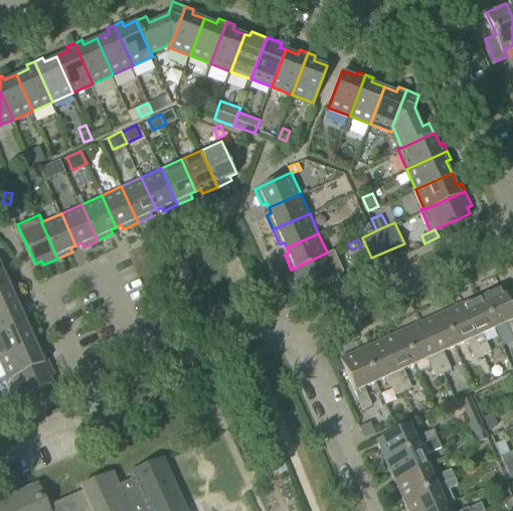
[(327,251),(327,252),(291,270),(298,284),(302,282),(305,288),(344,271),(335,248),(327,251)]
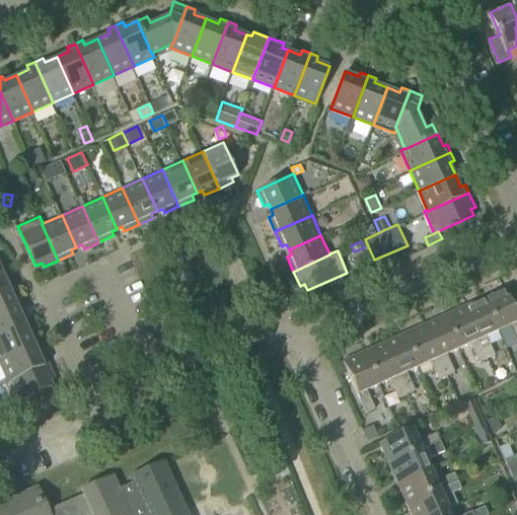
[(0,287),(13,281),(9,274),(5,276),(0,264),(0,287)]
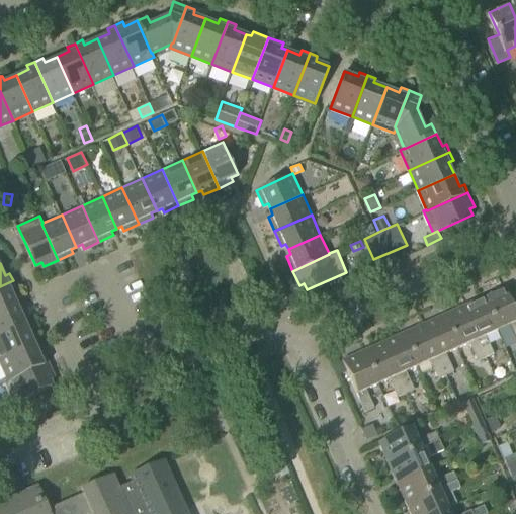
[(16,288),(13,280),(0,286),(0,310),(17,303),(12,290),(16,288)]
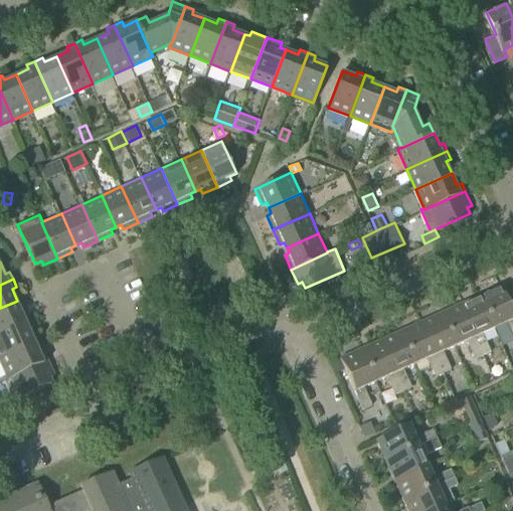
[(512,308),(502,284),(481,293),(495,326),(507,320),(512,332),(512,308)]
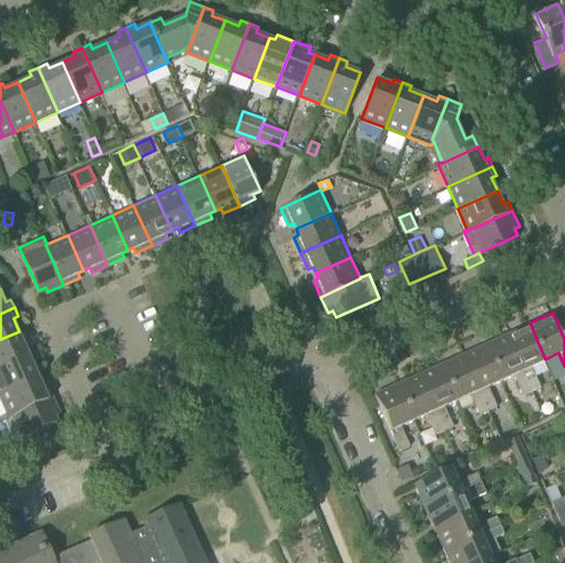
[(530,323),(507,333),(533,389),(542,385),(533,365),(545,359),(530,323)]
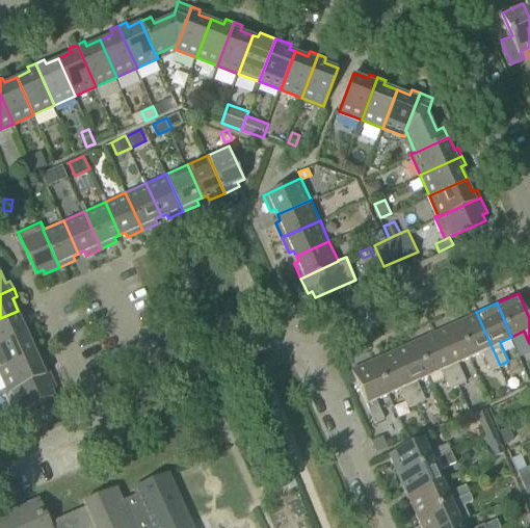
[(18,311),(0,318),(0,343),(32,330),(28,321),(24,323),(18,311)]
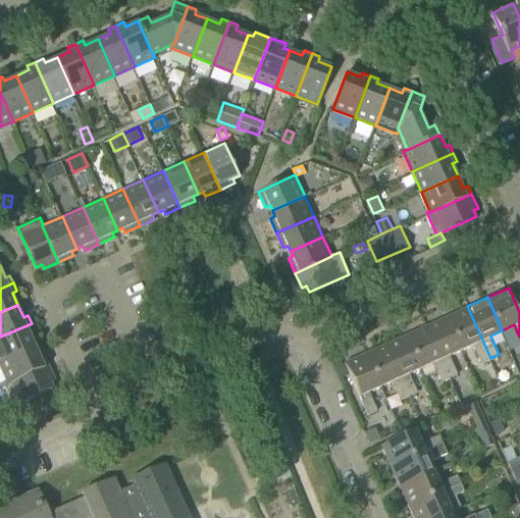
[(467,306),(447,315),(462,348),(474,343),(482,361),(490,358),(467,306)]
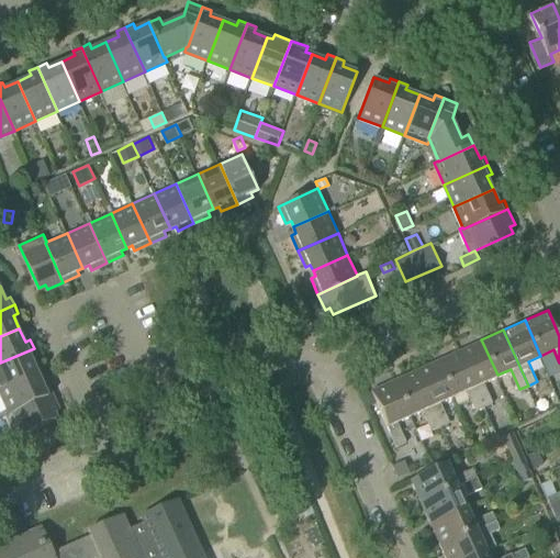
[(497,375),(481,339),(460,349),(484,404),(493,401),(484,381),(497,375)]
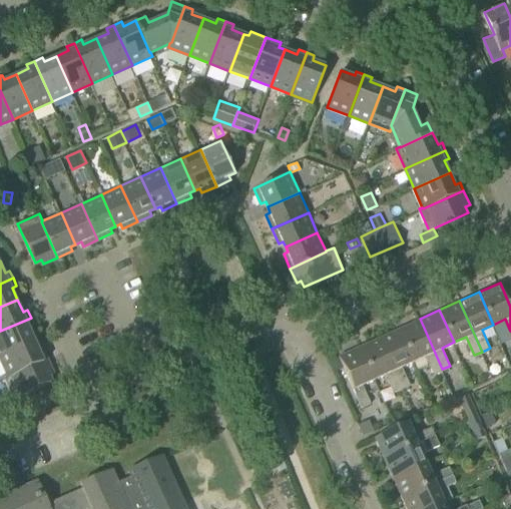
[(34,326),(31,318),(0,331),(0,355),(35,340),(30,328),(34,326)]
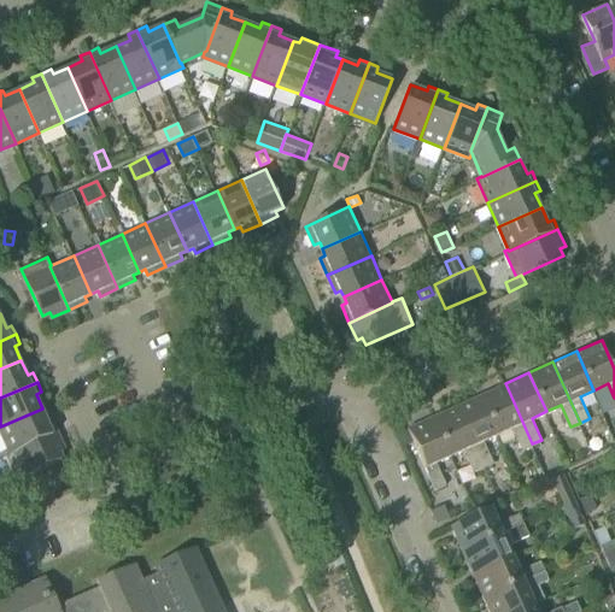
[(532,443),(505,383),(481,394),(499,433),(513,427),(522,448),(532,443)]
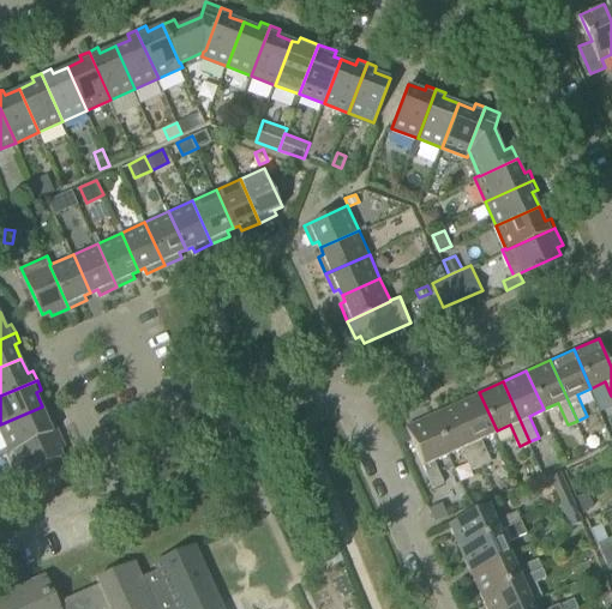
[(497,430),(479,392),(456,402),(483,463),(492,459),(483,438),(497,430)]
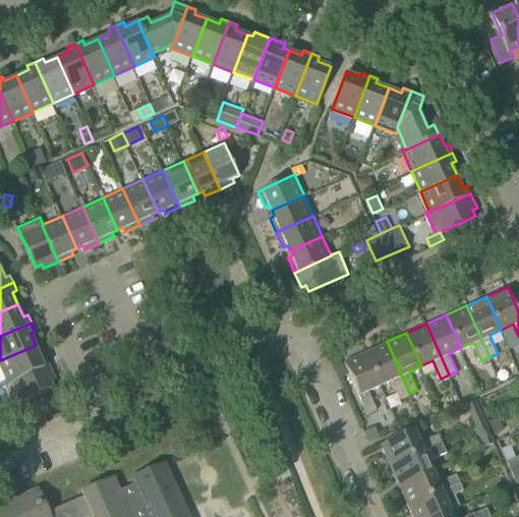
[(409,393),(387,341),(366,351),(381,384),(393,379),(401,397),(409,393)]
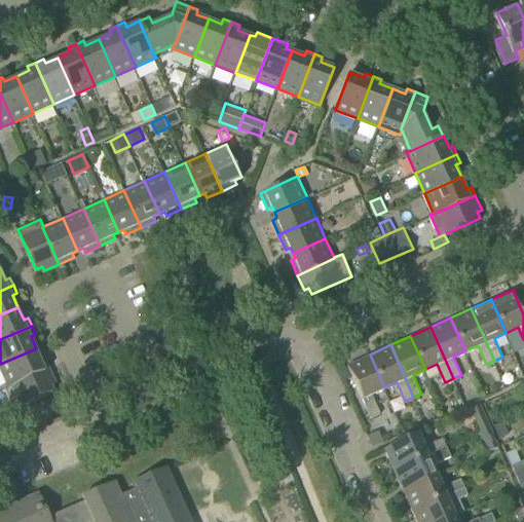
[(36,348),(0,364),(0,366),(7,383),(8,385),(49,367),(46,359),(42,361),(36,348)]
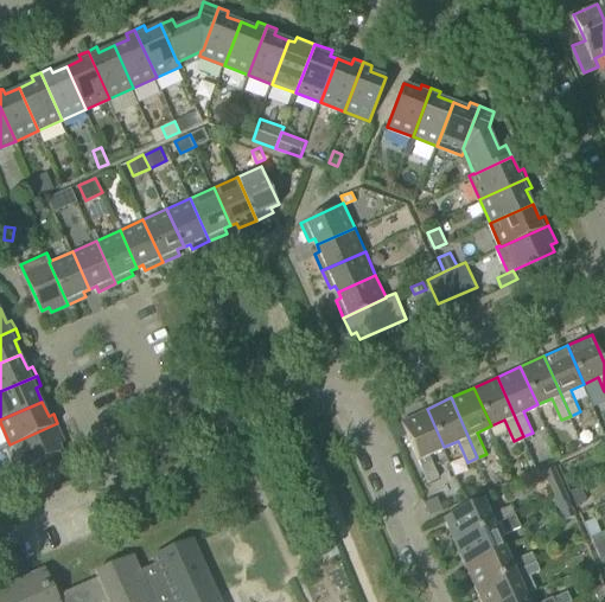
[(444,447),(427,409),(402,420),(428,479),(440,474),(430,453),(444,447)]
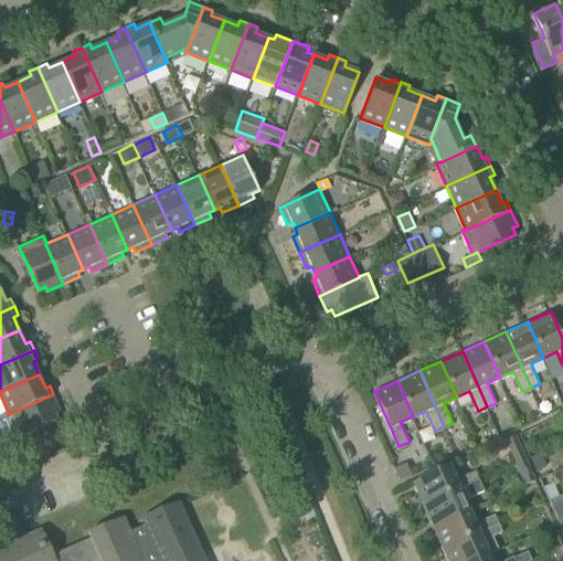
[(9,414),(8,412),(4,414),(16,438),(59,419),(56,412),(61,410),(53,394),(9,414)]
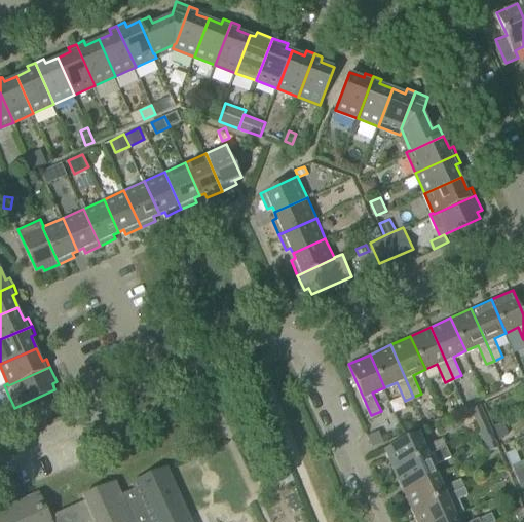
[(481,430),(491,424),(482,404),(471,408),(481,430)]
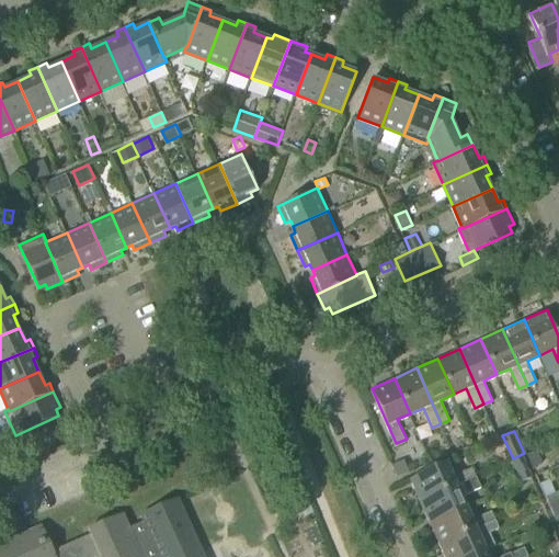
[(537,448),(527,453),(533,465),(543,461),(537,448)]
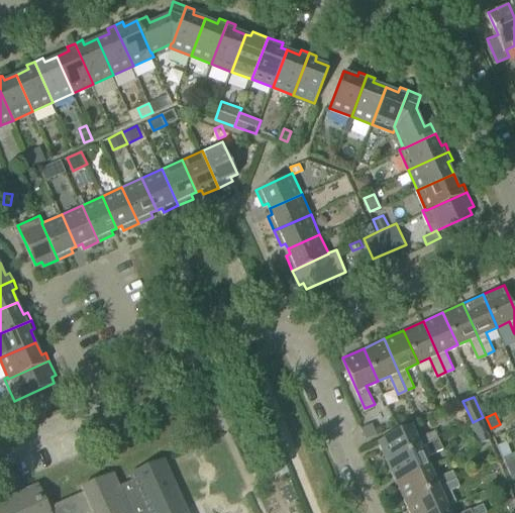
[(492,437),(483,417),(473,422),(481,441),(492,437)]
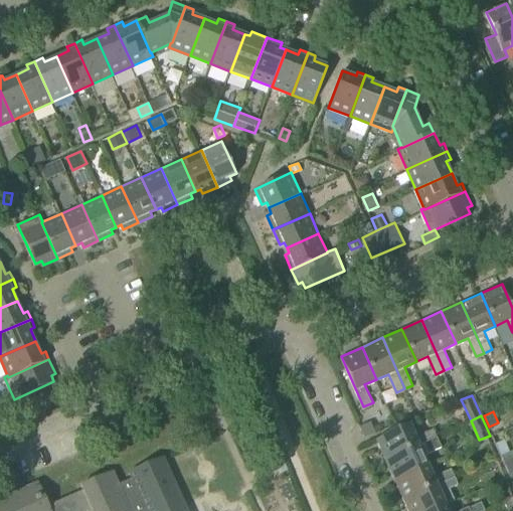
[(365,436),(376,431),(371,419),(360,424),(365,436)]
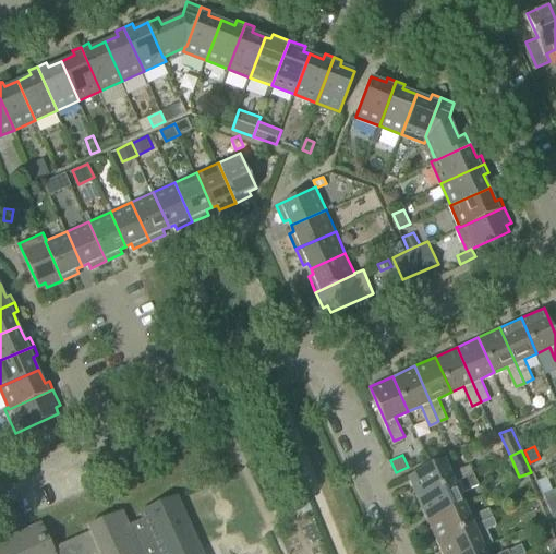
[(420,496),(474,471),(470,462),(450,471),(444,457),(409,473),(420,496)]
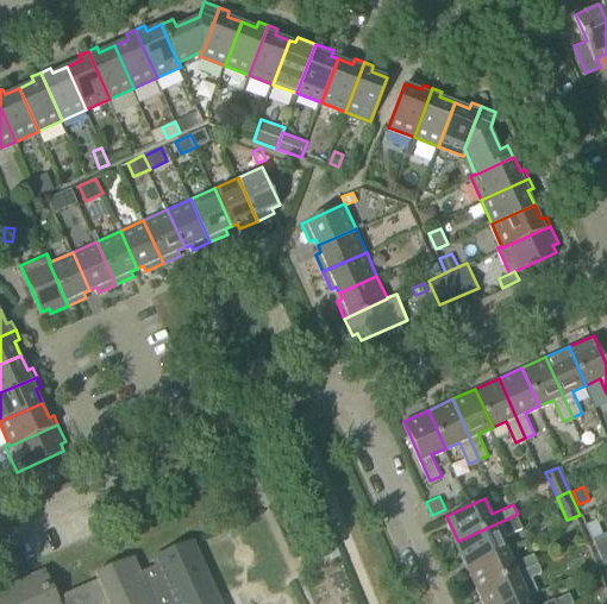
[(518,514),(458,541),(468,565),(507,547),(502,538),(524,528),(521,523),(518,514)]
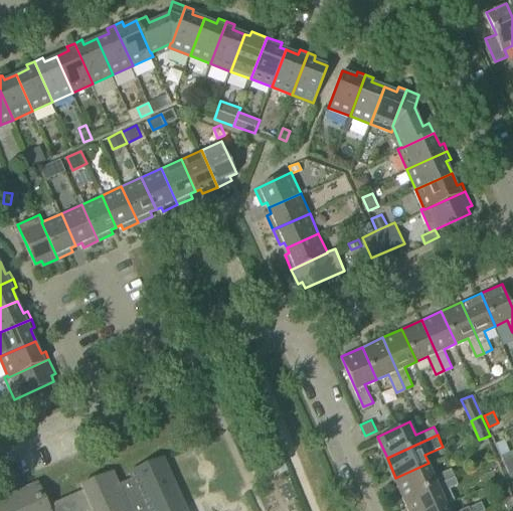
[(496,443),(502,455),(510,451),(505,439),(496,443)]
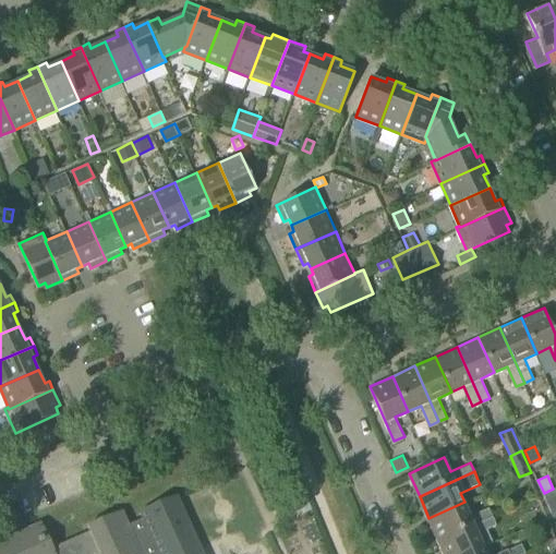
[(553,489),(544,493),(550,506),(555,503),(555,488),(553,489)]
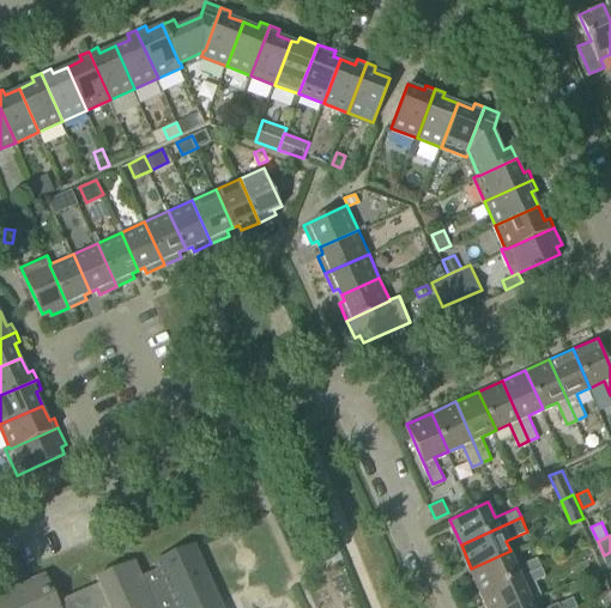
[(225,607),(197,542),(195,541),(156,559),(158,566),(143,573),(135,558),(98,575),(101,581),(59,599),(47,571),(0,591),(0,607),(225,607)]
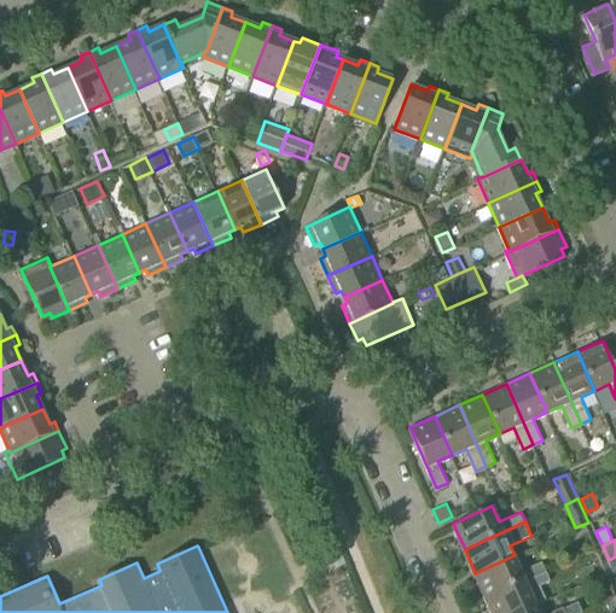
[(515,555),(475,573),(486,597),(546,568),(542,559),(521,570),(515,555)]
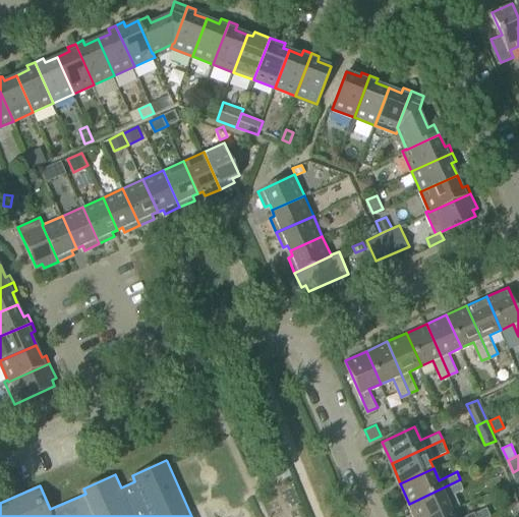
[(460,479),(409,504),(415,516),(431,516),(451,508),(460,504),(455,492),(464,487),(460,479)]
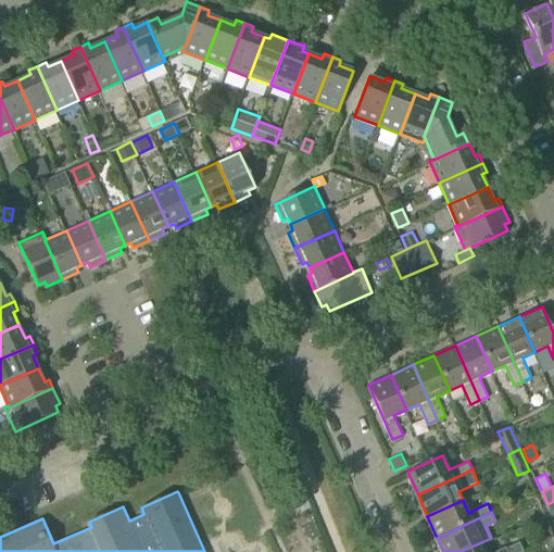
[(486,551),(481,542),(461,551),(517,551),(525,549),(521,540),(507,547),(494,551),(486,551)]
